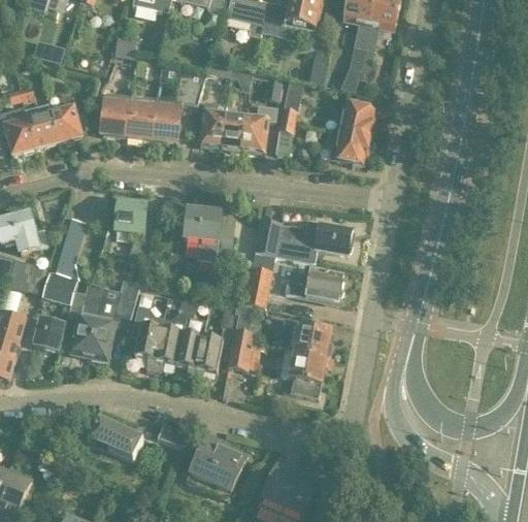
[(30,0),(28,9),(43,13),(46,0),(30,0)]
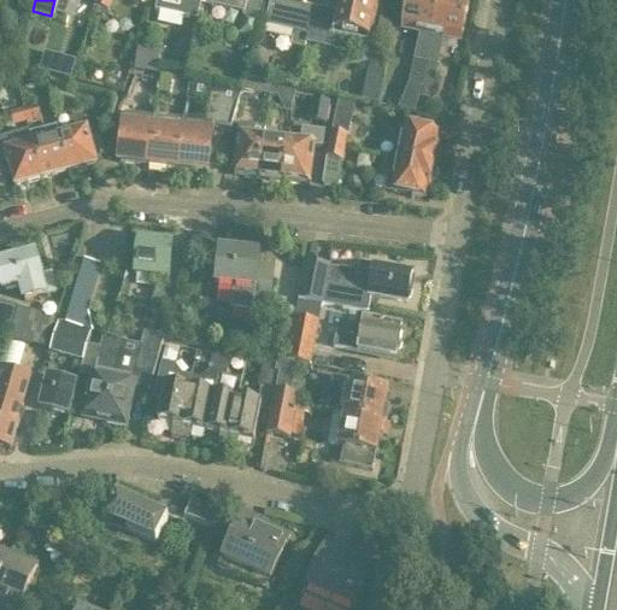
[(157,0),(156,9),(197,18),(200,0),(157,0)]
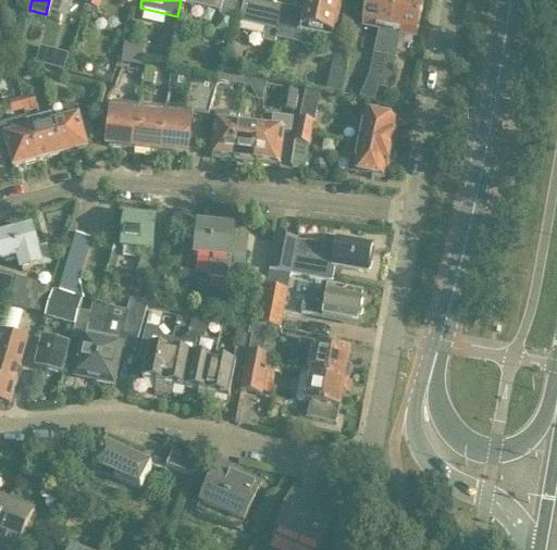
[(189,0),(221,7),(214,27),(229,30),(236,0),(189,0)]
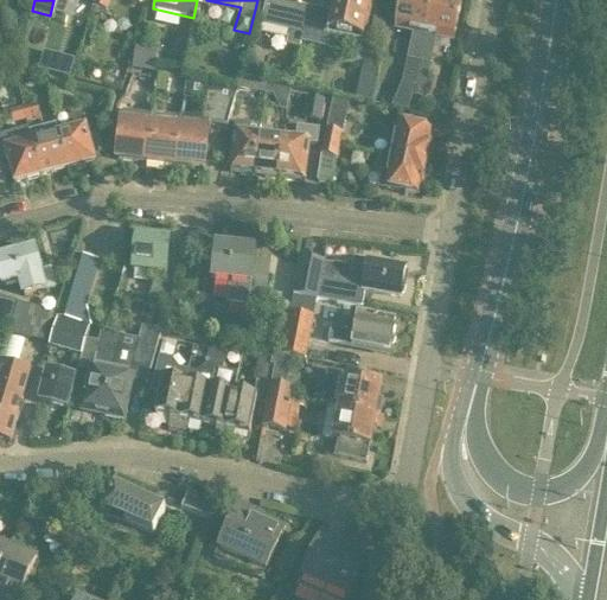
[(300,43),(301,36),(310,4),(301,1),(301,0),(264,0),(260,20),(288,27),(285,39),(300,43)]
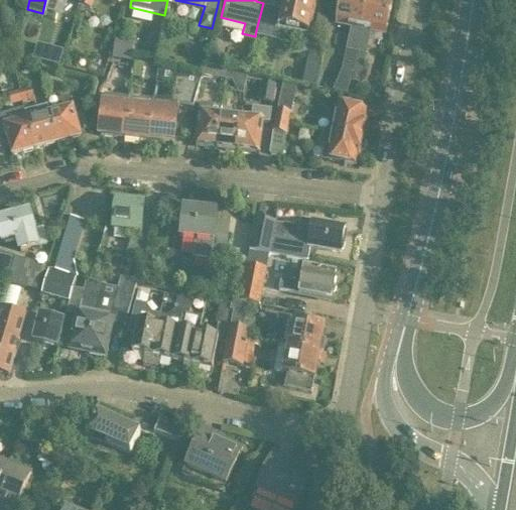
[(282,0),(281,7),(263,3),(256,30),(284,36),(287,21),(309,25),(314,0),(282,0)]
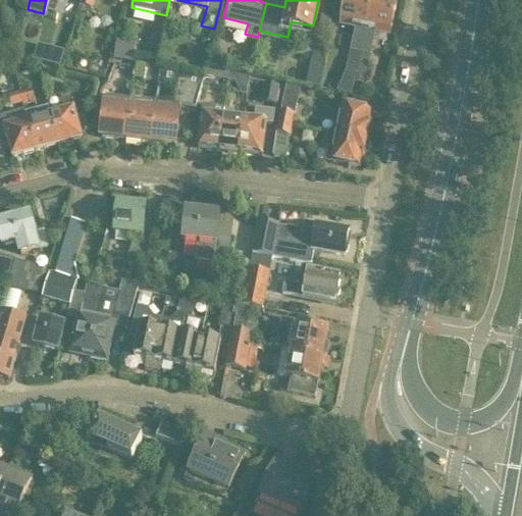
[(348,67),(355,69),(361,42),(371,0),(345,0),(341,22),(355,26),(350,48),(351,49),(348,67)]
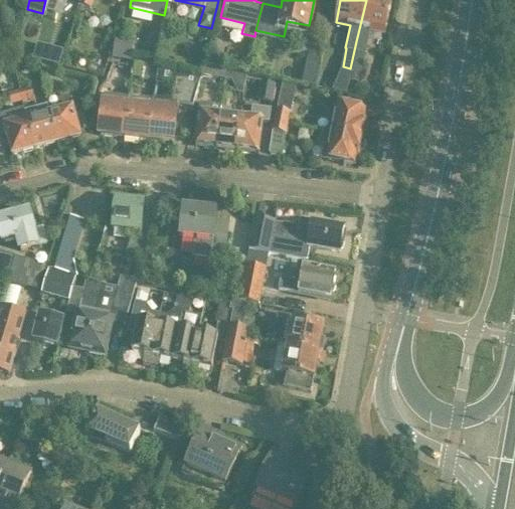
[(366,0),(356,41),(350,68),(360,70),(368,29),(383,32),(390,0),(366,0)]
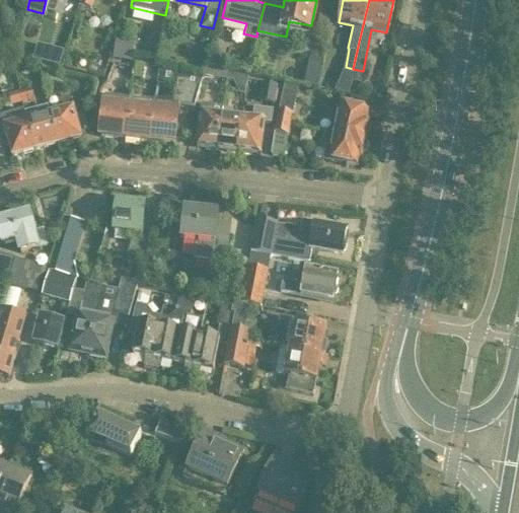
[(118,38),(115,54),(133,57),(136,41),(118,38)]
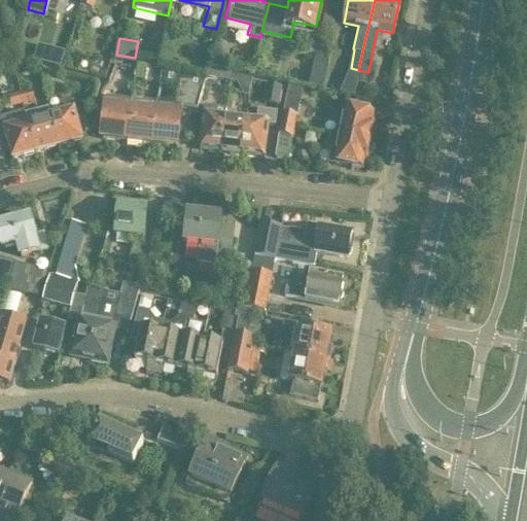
[(328,82),(330,54),(317,53),(314,81),(328,82)]
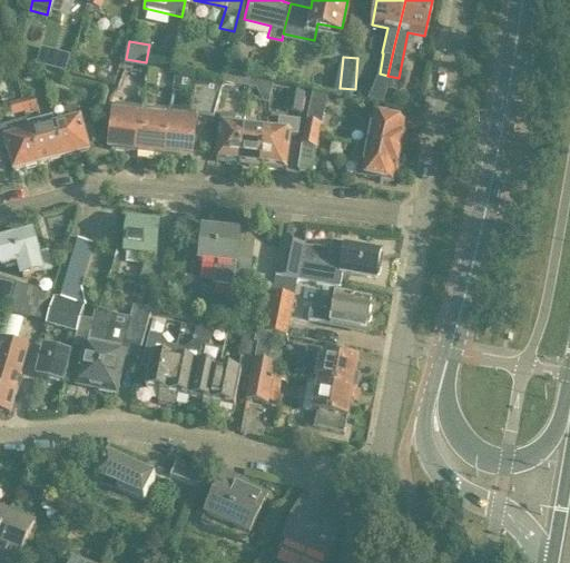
[(189,109),(168,106),(166,118),(167,118),(164,154),(192,156),(196,111),(214,114),(223,81),(175,69),(173,87),(193,89),(189,109)]
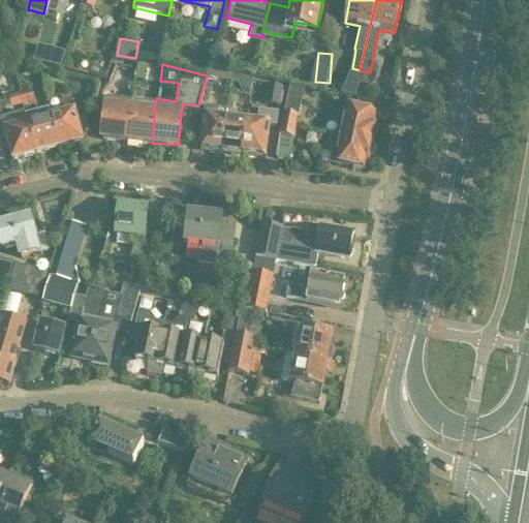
[(283,82),(269,79),(265,100),(279,102),(283,82)]
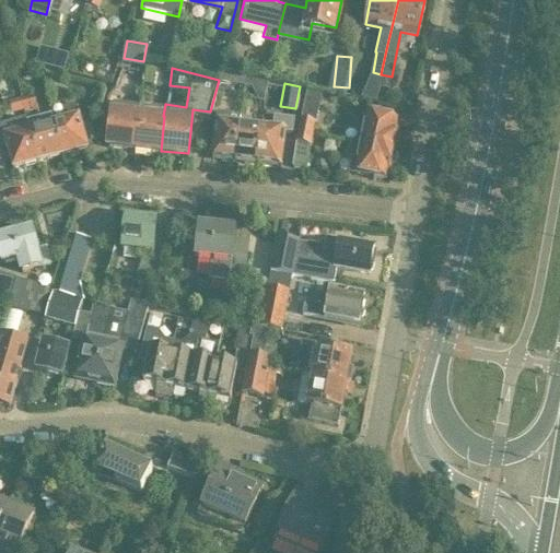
[(34,91),(19,94),(23,107),(37,103),(34,91)]
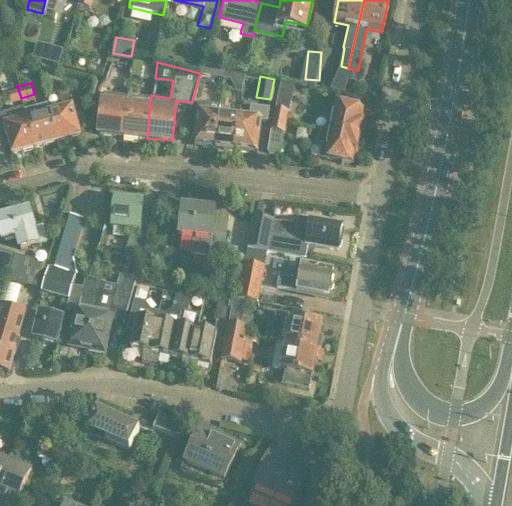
[(118,91),(116,103),(101,101),(101,105),(95,105),(90,122),(99,123),(98,132),(123,135),(126,104),(128,92),(118,91)]
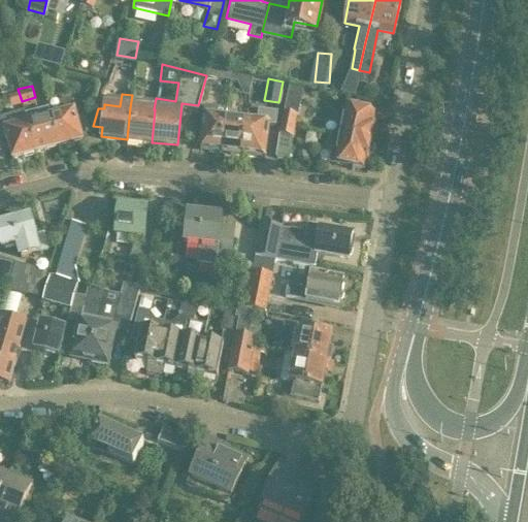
[(62,109),(48,112),(58,144),(81,138),(69,95),(59,98),(62,109)]
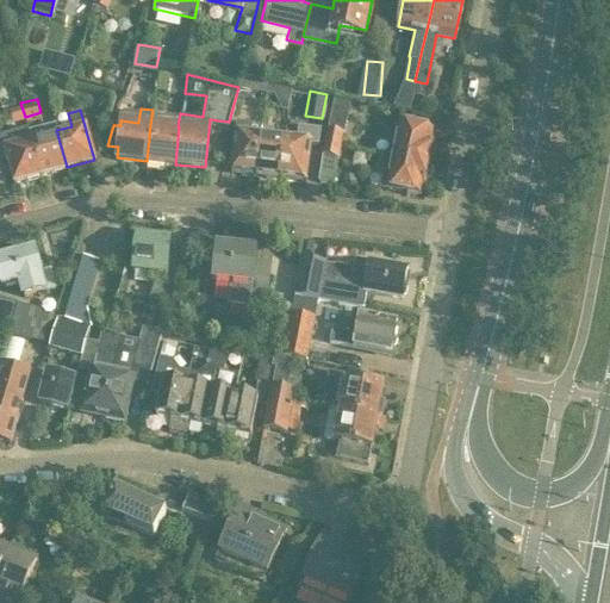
[(153,110),(150,124),(147,161),(175,165),(179,126),(178,126),(180,113),(153,110)]
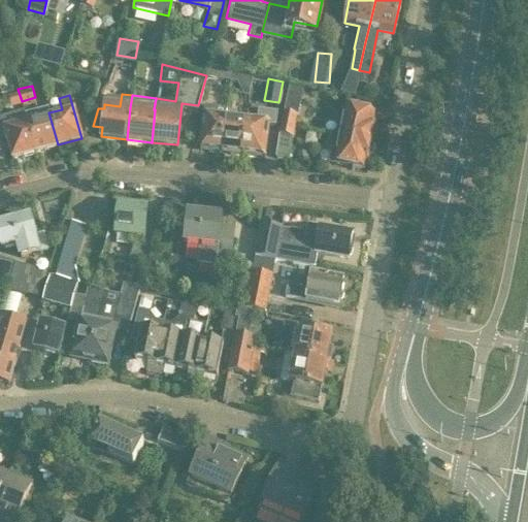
[(281,122),(294,125),(295,117),(298,103),(283,102),(281,122)]
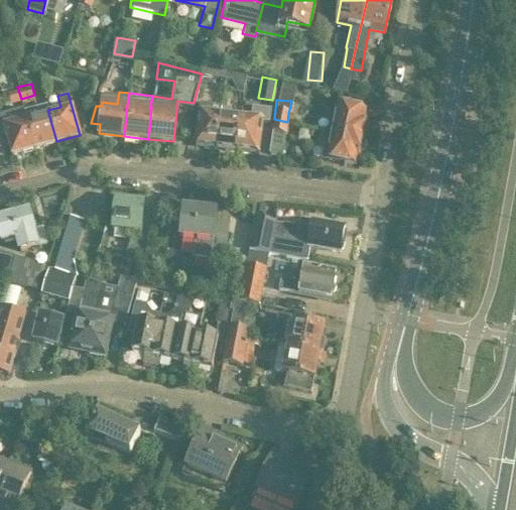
[(221,104),(208,102),(199,101),(194,142),(217,144),(221,114),(221,104)]
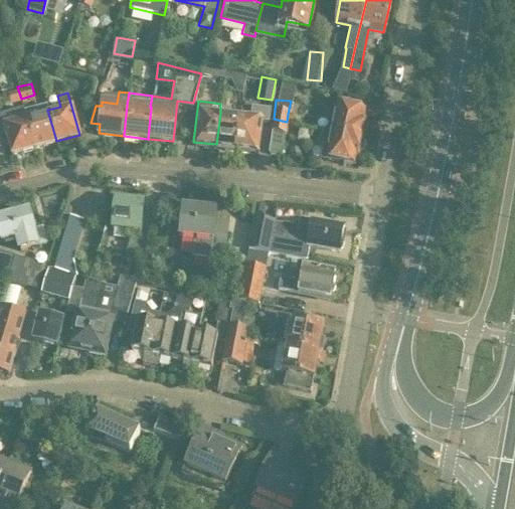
[(337,102),(332,129),(364,135),(367,121),(364,120),(365,116),(362,116),(364,108),(337,102)]
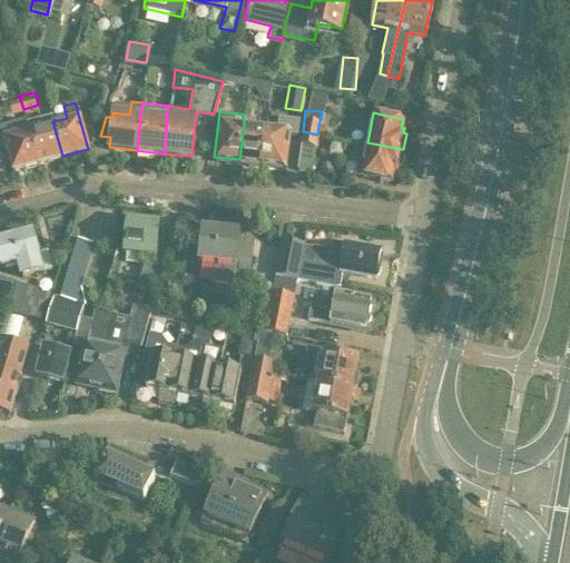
[(37,163),(62,156),(52,121),(51,114),(27,120),(37,163)]
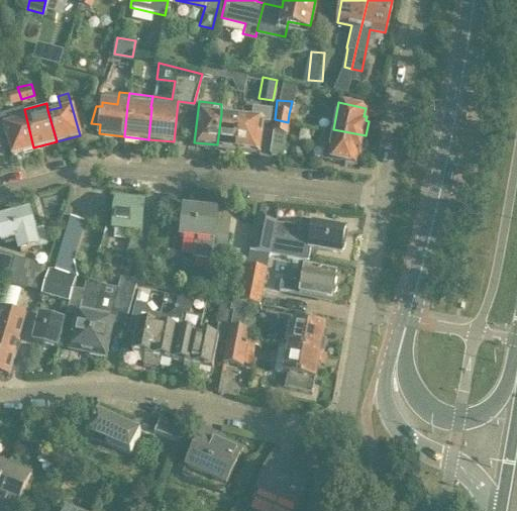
[(250,117),(241,116),(238,146),(259,149),(263,118),(270,119),(271,105),(251,103),(250,117)]
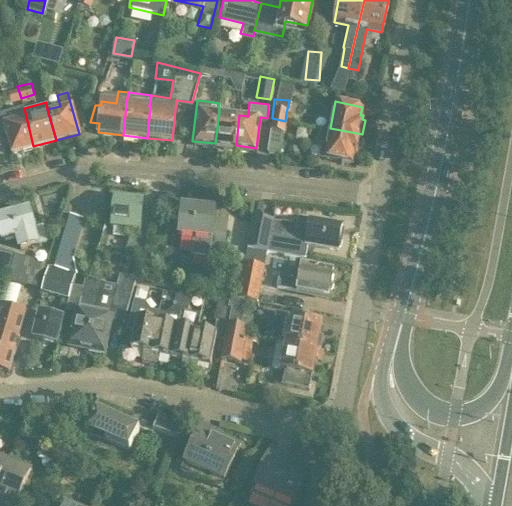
[(11,152),(33,146),(24,108),(2,114),(3,121),(11,152)]
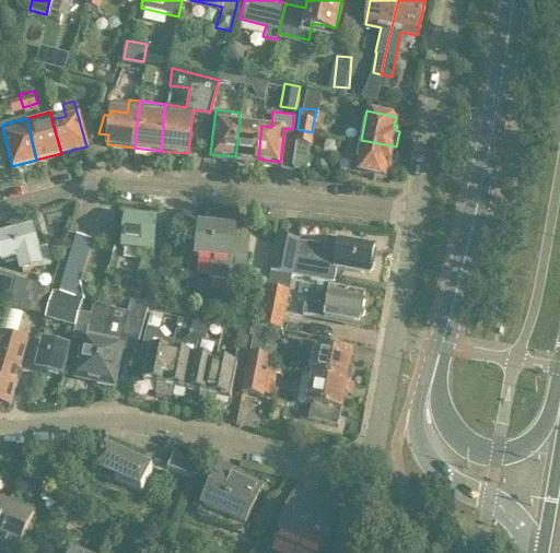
[(261,126),(240,124),(235,156),(258,159),(261,126)]
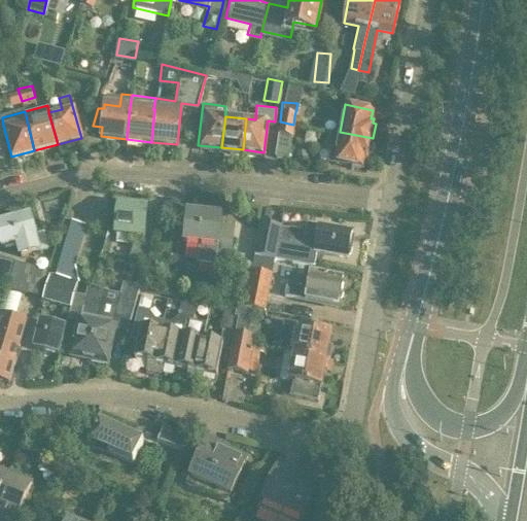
[(293,125),(280,122),(275,153),(290,155),(293,125)]
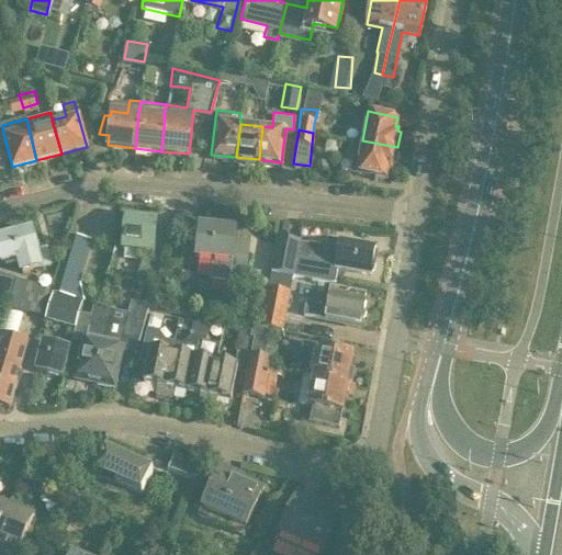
[(395,161),(397,147),(362,140),(351,138),(347,159),(353,160),(351,171),(360,172),(360,171),(385,176),(388,165),(390,166),(391,160),(395,161)]
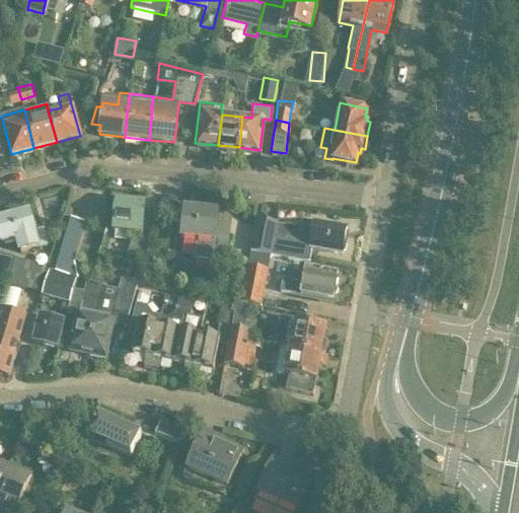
[(114,227),(142,229),(145,202),(117,199),(114,227)]
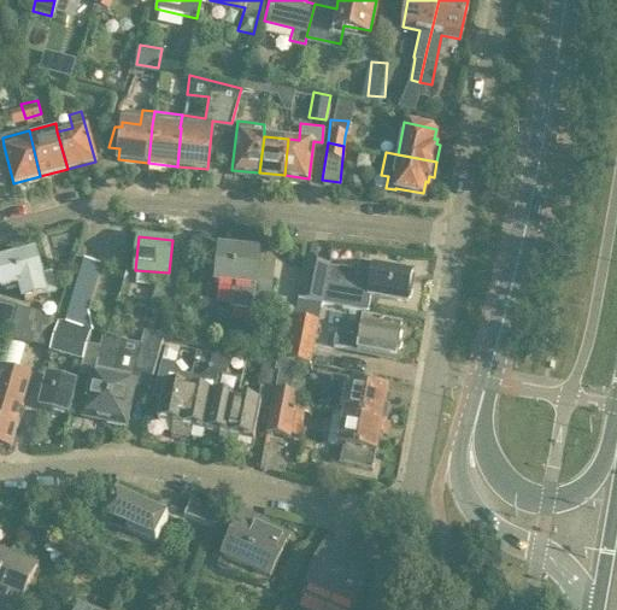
[(258,250),(219,246),(216,279),(234,281),(231,299),(234,304),(252,306),(272,309),(275,277),(256,276),(258,250)]
